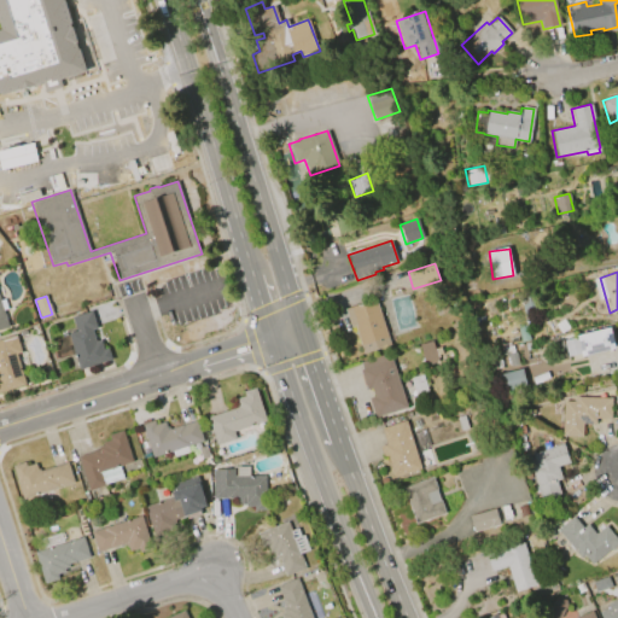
[(375,298),(390,345),(363,354),(354,326),(350,327),(344,309),(375,298)]
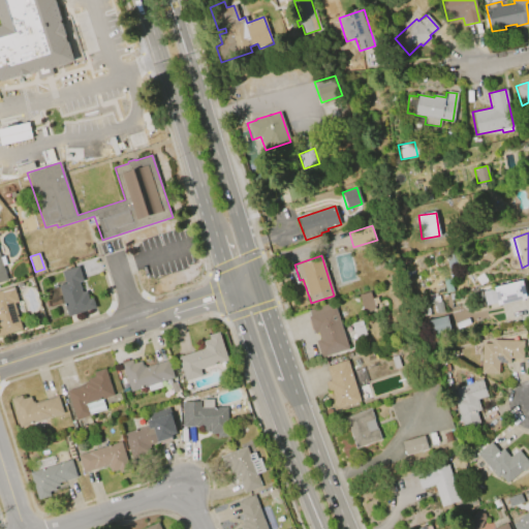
[(67,316),(61,296),(60,296),(61,300),(51,303),(47,290),(59,286),(59,285),(66,283),(63,272),(78,267),(82,280),(79,281),(82,291),(87,290),(89,299),(93,298),(96,307),(67,316)]
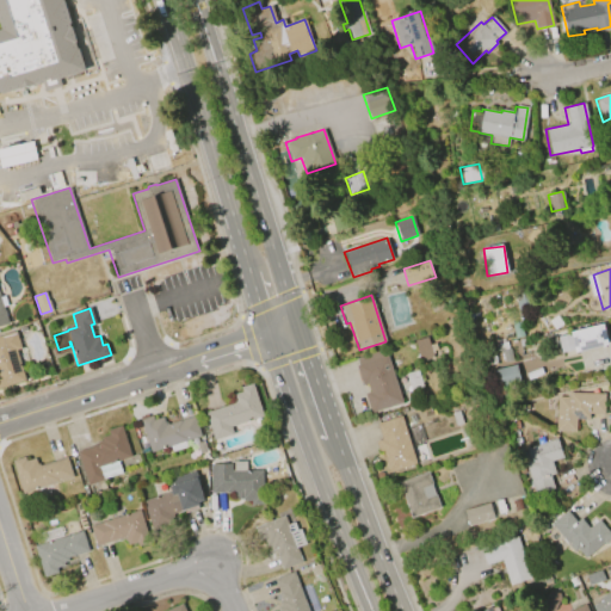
[(519,319),(523,335),(514,338),(510,322),(519,319)]
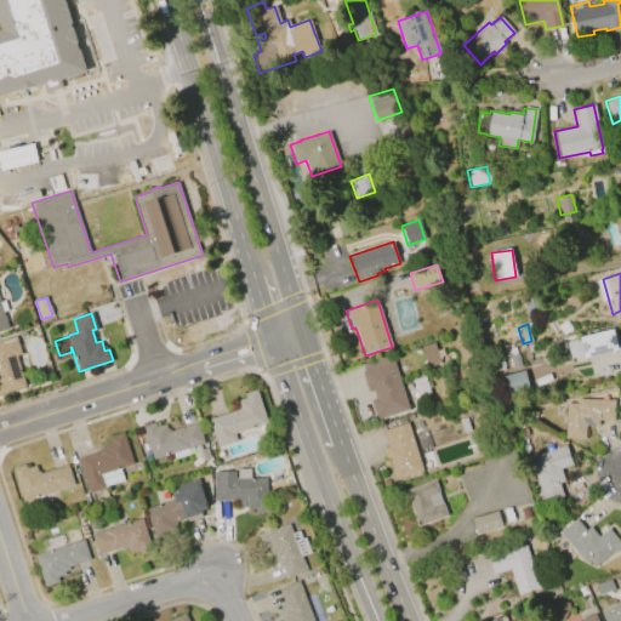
[(580,337),(614,329),(619,351),(585,359),(580,337)]
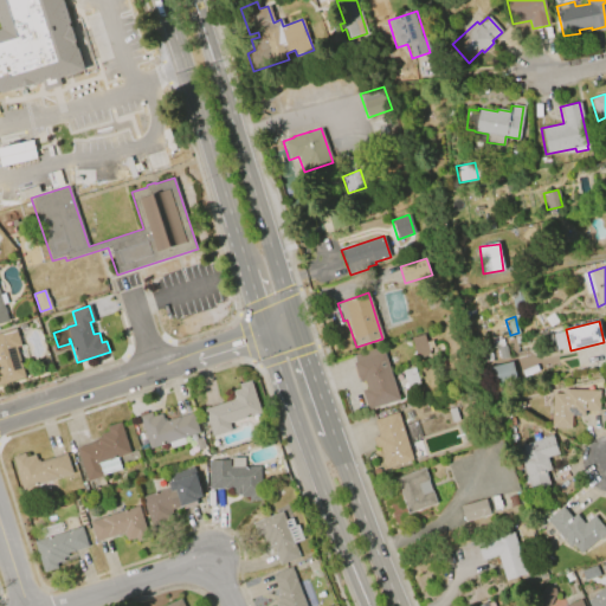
[(25,376),(0,384),(0,331),(13,328),(19,345),(21,345),(27,359),(20,361),(25,376)]
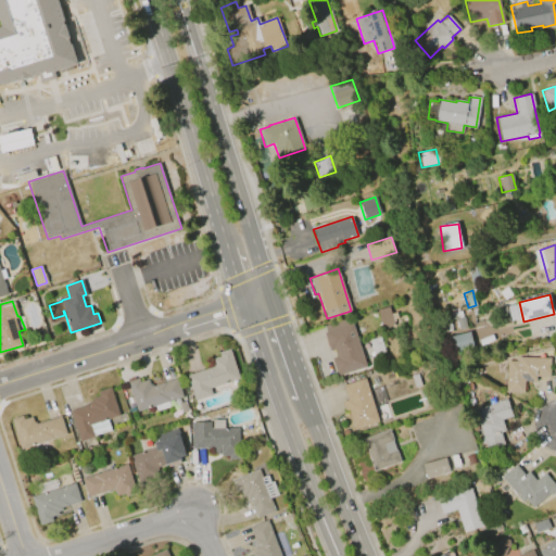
[(510,321),(506,306),(517,304),(521,318),(510,321)]
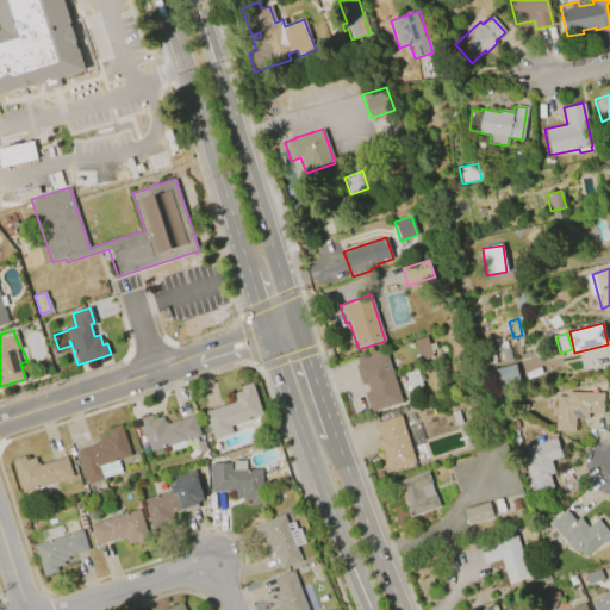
[(414,340),(425,336),(433,356),(419,361),(414,340)]
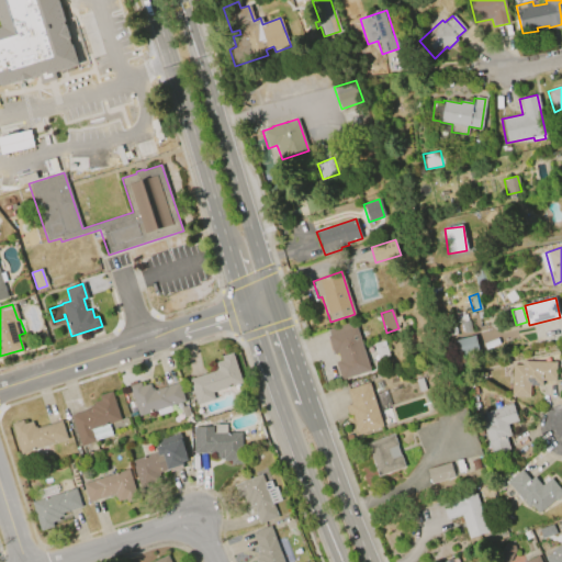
[(463,333),(461,322),(469,321),(471,332),(463,333)]
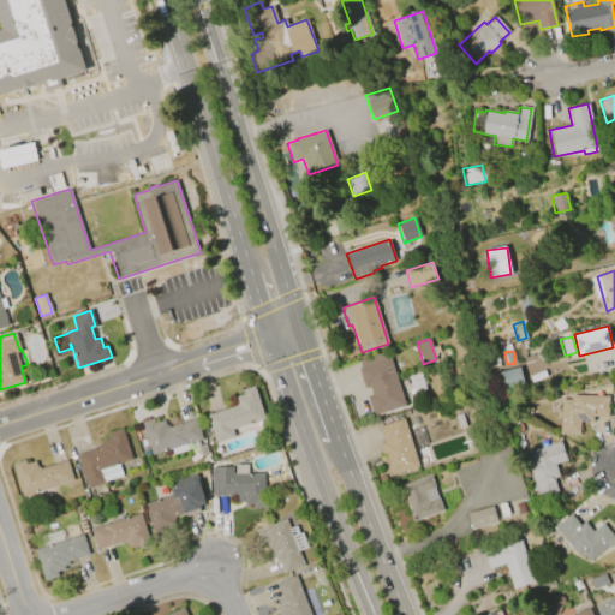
[(388,358),(405,405),(374,416),(366,396),(371,394),(369,387),(364,388),(358,368),(359,366),(358,362),(383,353),(386,359),(388,358)]
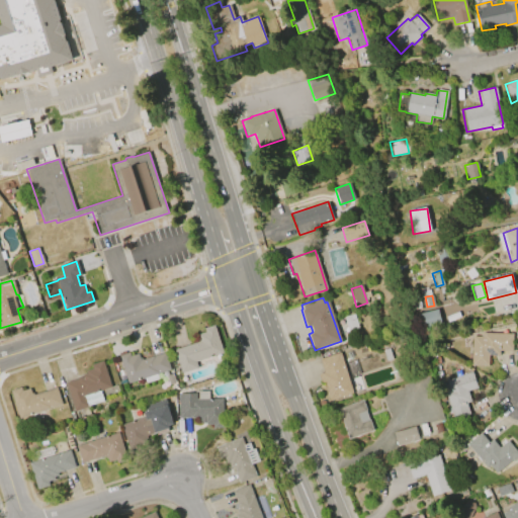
[(441,325),(423,329),(419,314),(437,309),(441,325)]
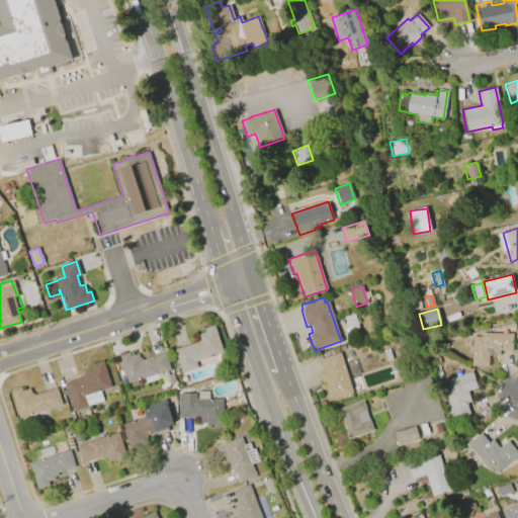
[(348,331),(343,317),(353,314),(358,328),(348,331)]
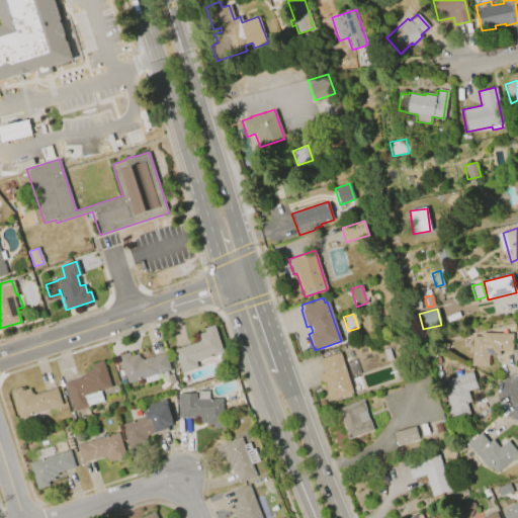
[(197,367),(181,372),(174,349),(199,341),(197,334),(205,332),(204,328),(213,325),(216,329),(217,334),(223,352),(195,361),(197,367)]
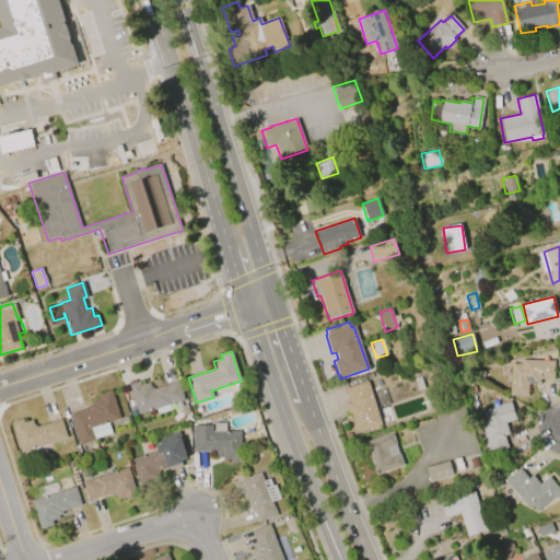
[(509,394),(509,364),(520,364),(520,360),(553,360),(553,377),(539,377),(539,383),(527,383),(527,394),(509,394)]
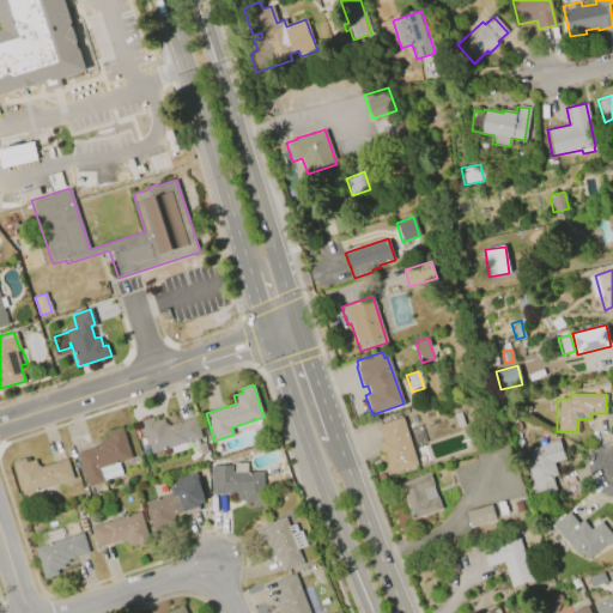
[(152,455),(141,422),(153,418),(155,422),(164,418),(165,424),(168,424),(168,426),(196,417),(202,437),(187,443),(188,449),(173,454),(171,449),(152,455)]
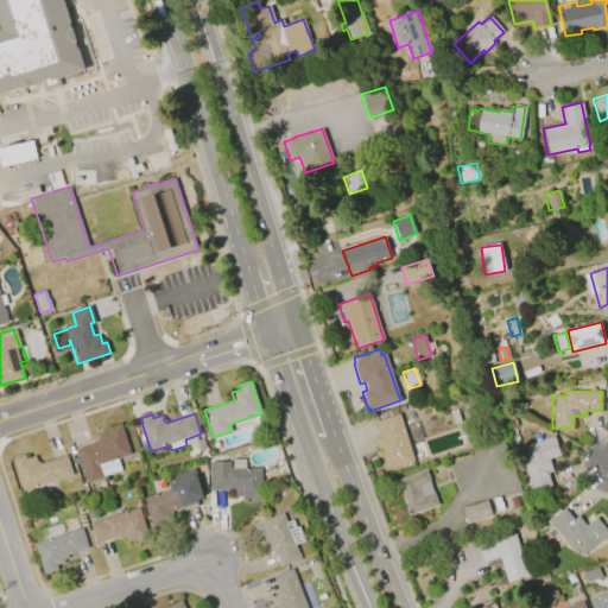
[(398,415),(413,461),(387,469),(380,449),(375,450),(372,439),(379,437),(374,423),(398,415)]
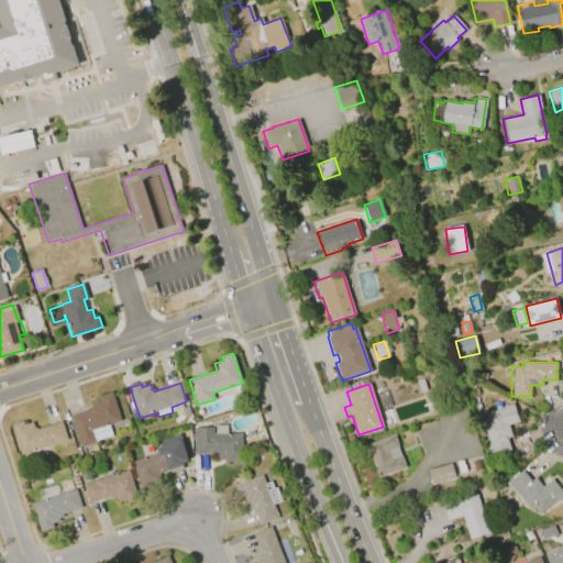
[(80,448),(70,417),(90,410),(89,407),(94,406),(94,404),(100,401),(99,396),(111,393),(120,420),(108,424),(112,435),(95,441),(95,442),(80,448)]
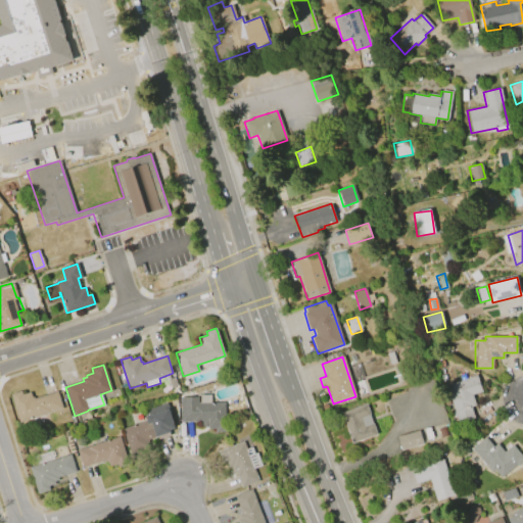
[(449,384),(477,376),(482,392),(473,395),(476,405),(471,407),(475,419),(458,424),(446,390),(452,388),(449,384)]
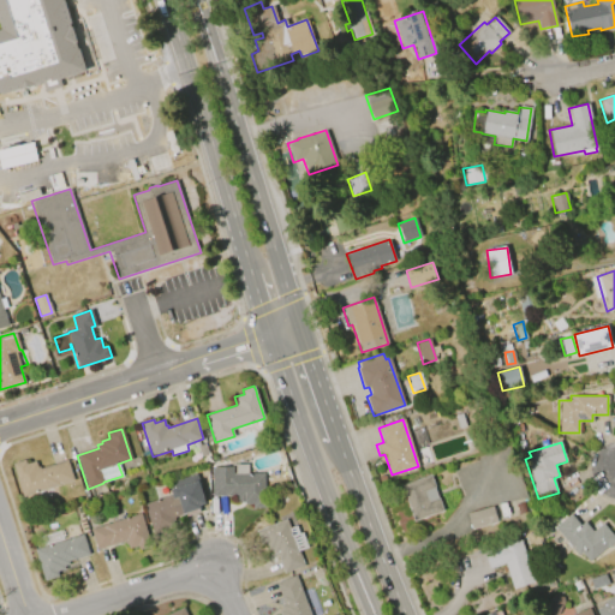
[(201,458),(197,447),(204,443),(208,454),(201,458)]
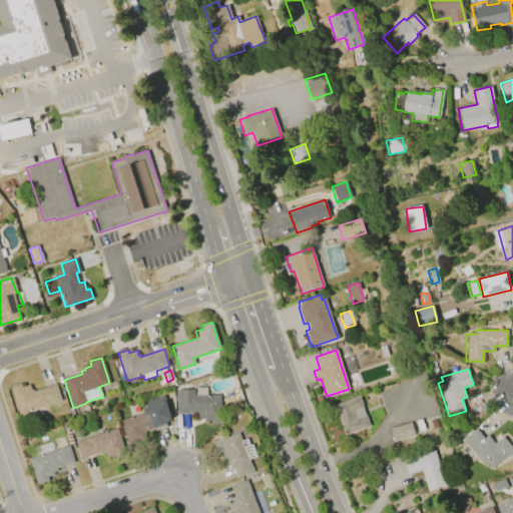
[(21,413),(12,386),(22,383),(23,386),(31,383),(32,388),(34,388),(34,389),(57,382),(62,400),(21,413)]
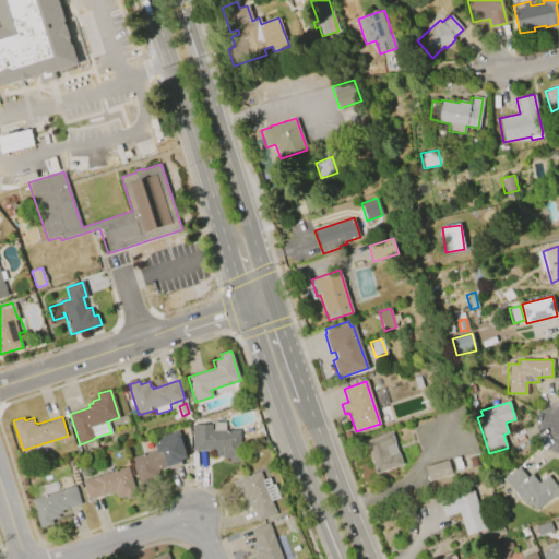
[(240,429),(241,461),(229,461),(229,458),(221,458),(221,453),(218,453),(218,450),(192,451),(191,425),(211,425),(211,430),(213,430),(213,423),(225,421),(225,430),(240,429)]
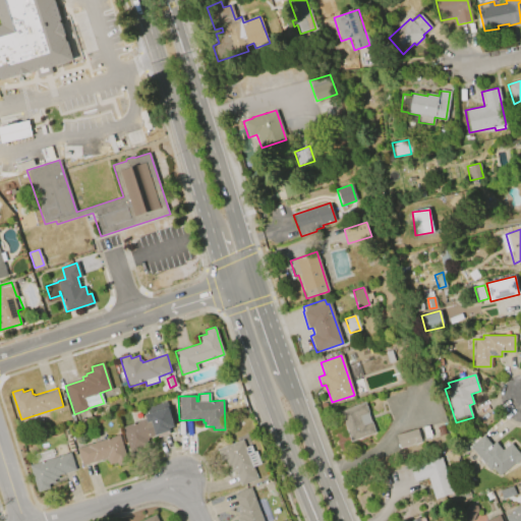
[(350,441),(339,410),(364,402),(374,431),(350,441)]
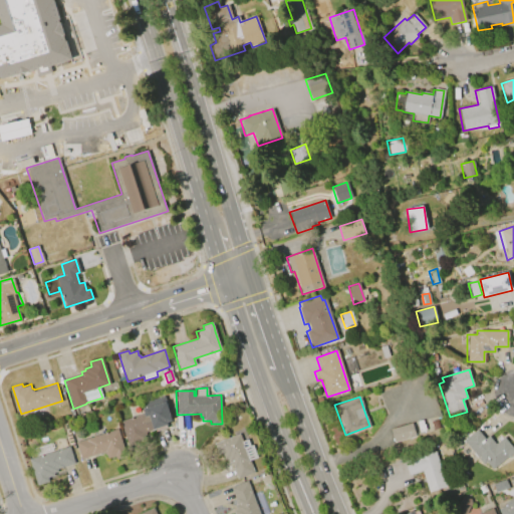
[(121,420),(164,407),(169,424),(147,430),(148,435),(138,438),(140,443),(130,446),(121,420)]
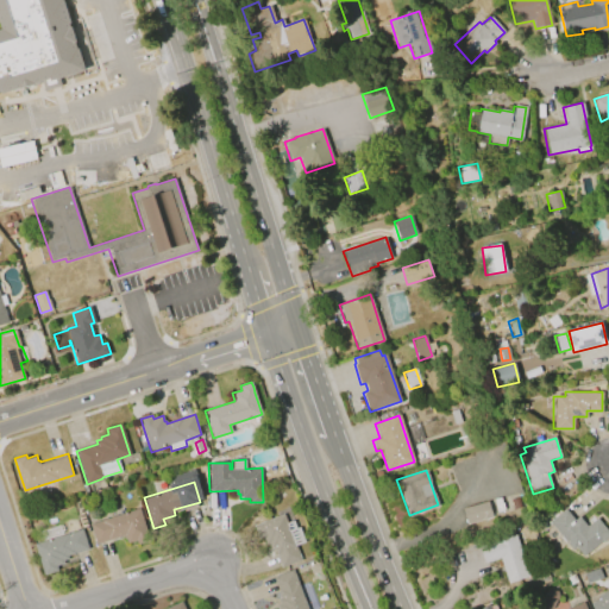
[(463,509),(488,502),(493,516),(466,525),(463,509)]
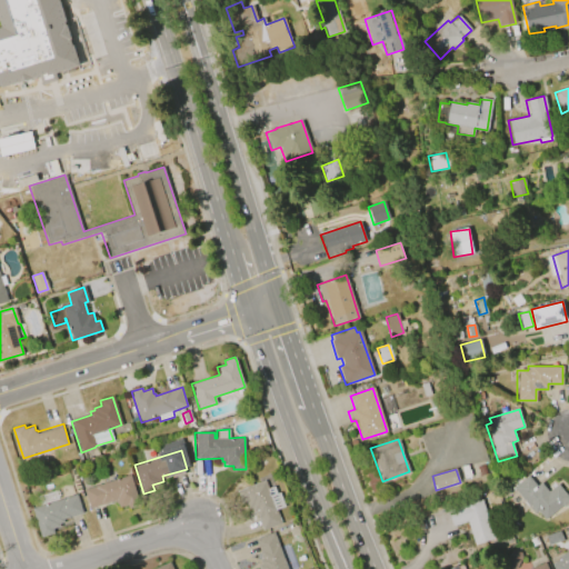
[(85,488),(131,473),(141,503),(130,507),(129,502),(120,506),(118,498),(91,507),(85,488)]
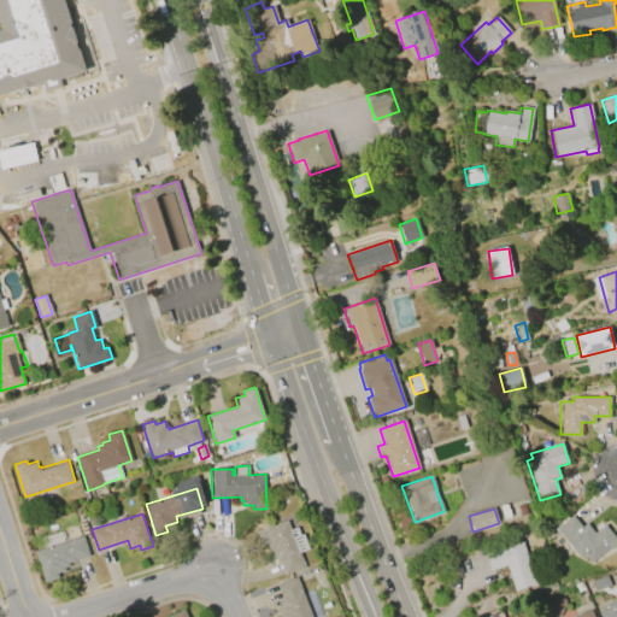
[(556,528),(571,516),(581,528),(586,523),(594,533),(604,524),(616,540),(616,542),(611,548),(610,547),(589,563),(582,554),(580,557),(556,528)]
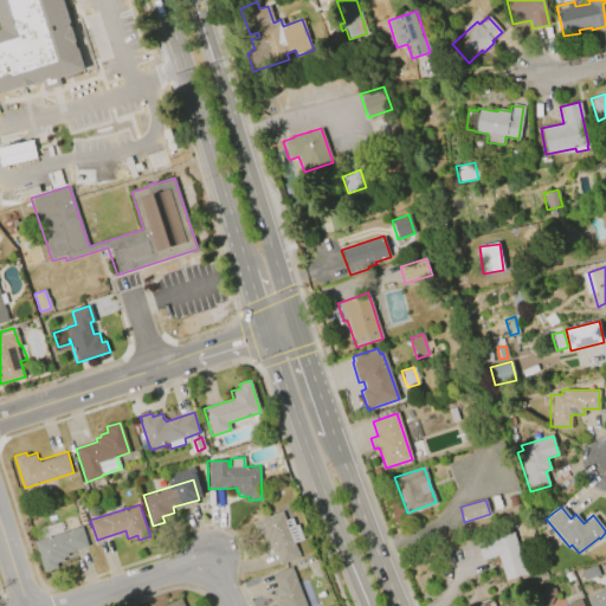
[(281,511),(298,558),(279,565),(271,545),(269,546),(266,541),(264,542),(260,534),(257,535),(251,522),(281,511)]
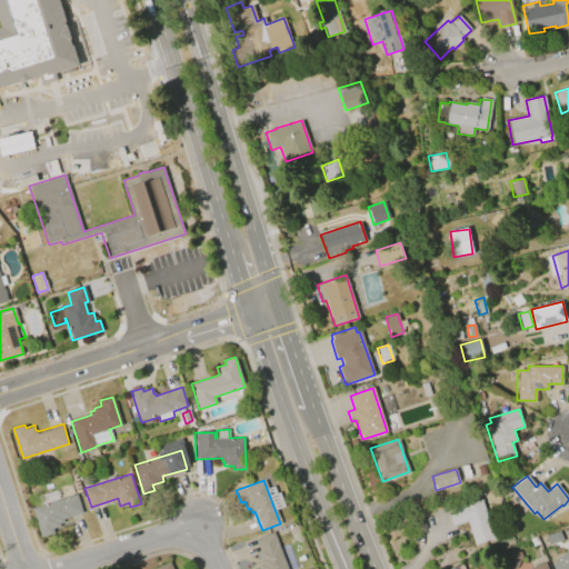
[(33,506),(78,493),(83,512),(65,517),(66,520),(61,521),(62,525),(55,527),(56,531),(42,535),(33,506)]
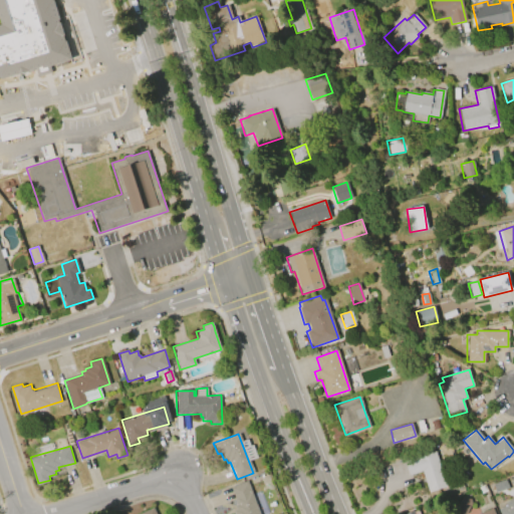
[(435,451),(446,487),(428,492),(422,472),(408,476),(404,461),(435,451)]
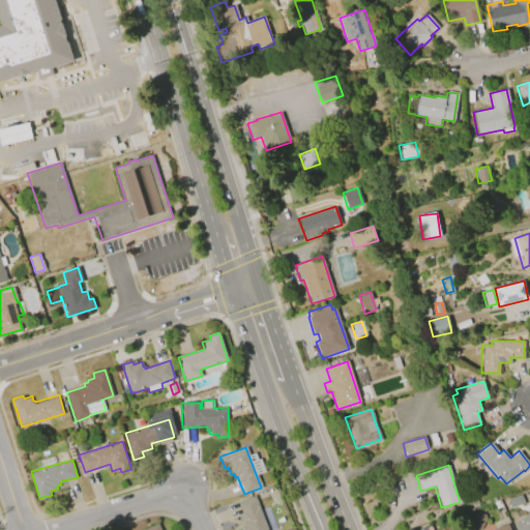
[(254,496),(267,529),(242,529),(241,526),(243,525),(241,521),(244,520),(237,503),(254,496)]
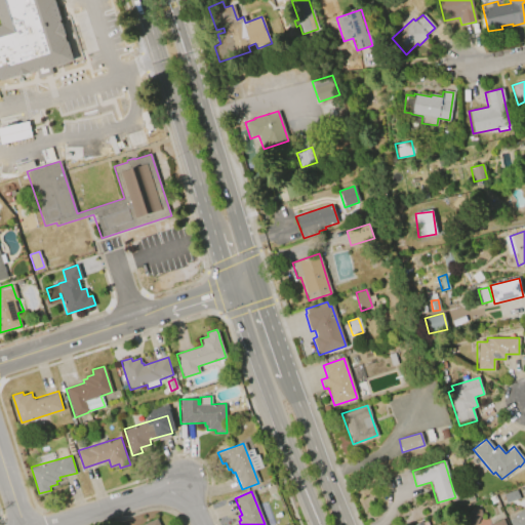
[(473,507),(480,510),(481,513),(476,524),(474,524),(470,524),(467,523),(466,521),(470,509),(473,507)]
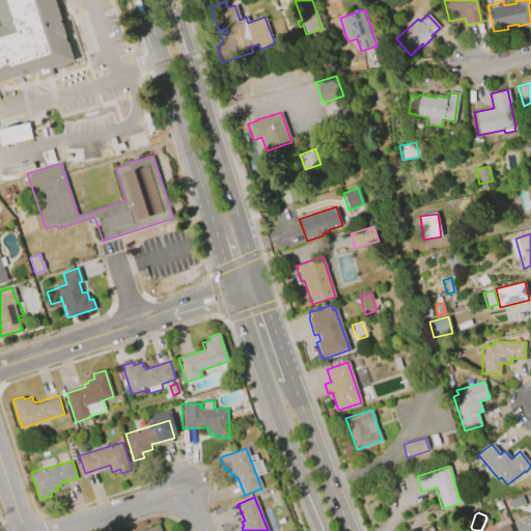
[(523,519),(530,514),(530,530),(518,530),(515,526),(525,522),(523,519)]
